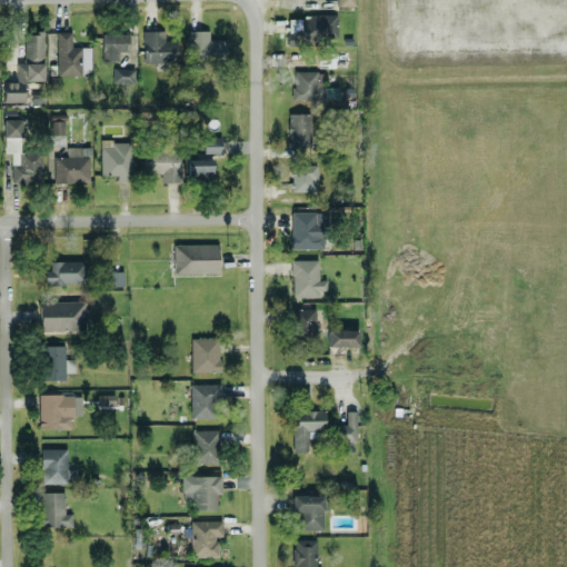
[(339,15),(306,16),(306,37),(339,36),(339,15)]
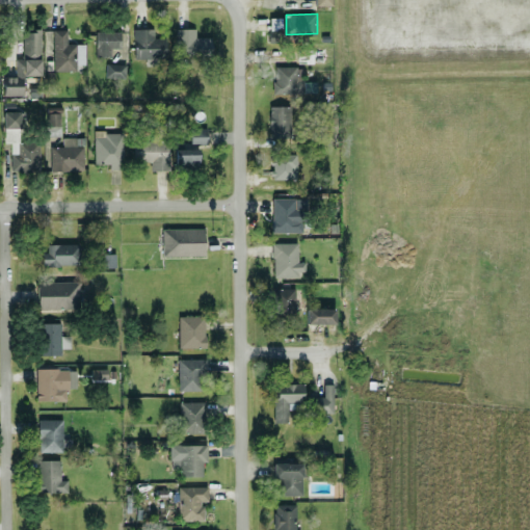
[(136,59),(148,58),(148,64),(166,63),(166,38),(155,38),(155,29),(135,29),(136,59)]
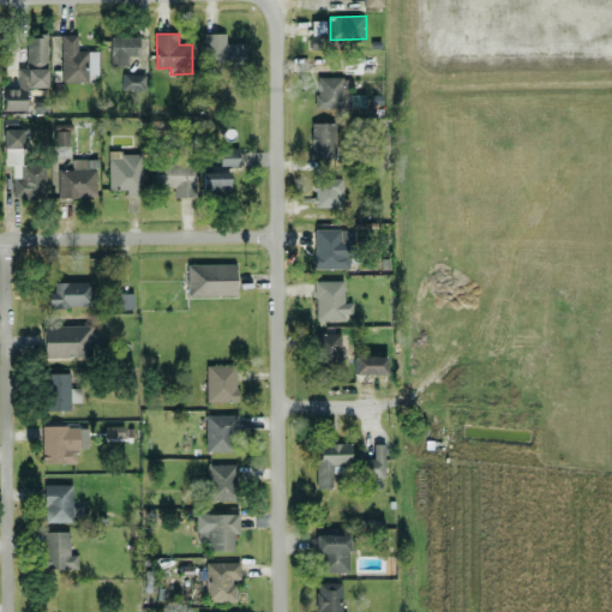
[(246,43),(228,43),(228,34),(205,34),(205,67),(246,66),(246,43)]
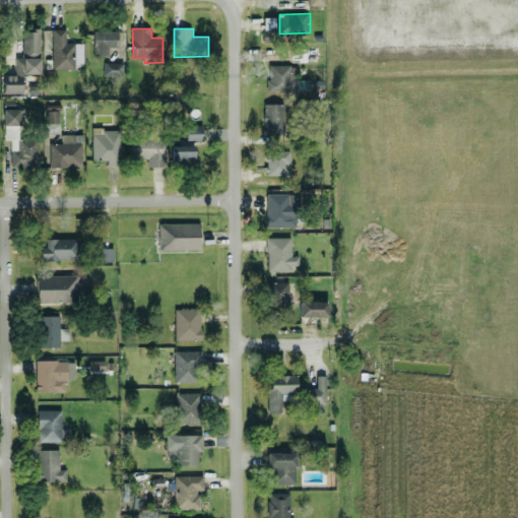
[(5,93),(23,94),(23,74),(42,74),(42,29),(23,29),(23,58),(17,58),(17,75),(5,75),(5,93)]
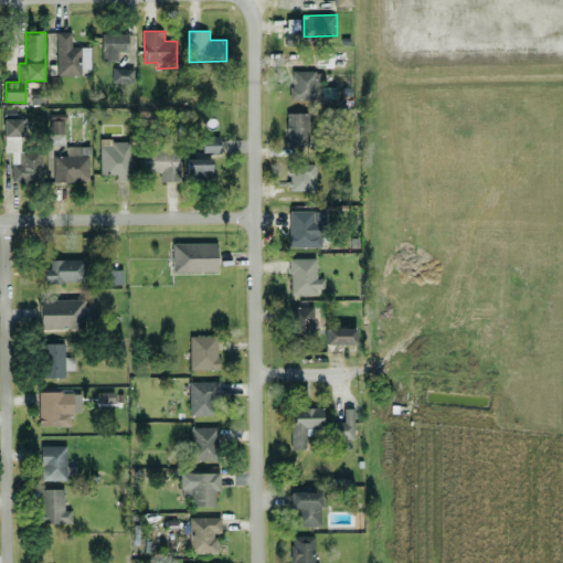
[(93,68),(92,48),(73,48),(73,32),(57,32),(59,76),(83,75),(83,68),(93,68)]
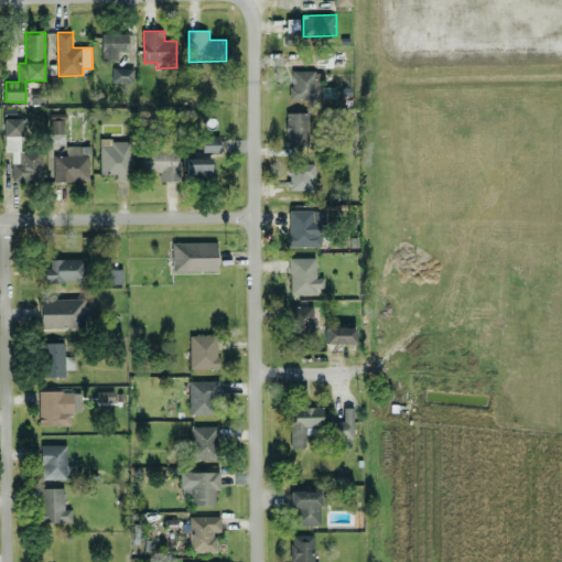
[(129,34),(103,34),(104,62),(120,62),(119,52),(130,52),(129,34)]
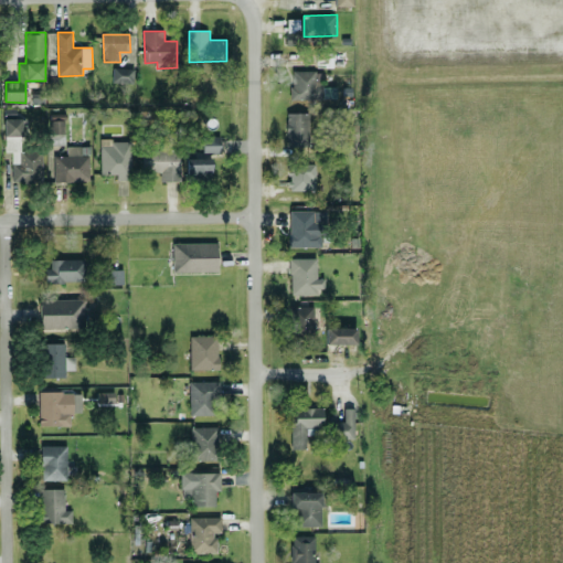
[(134,68),(115,68),(114,84),(134,84),(134,68)]
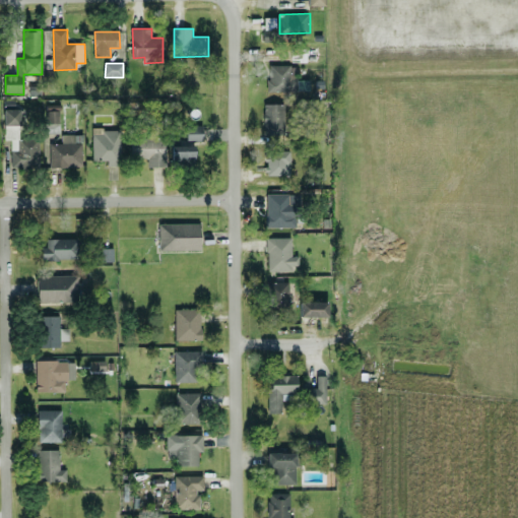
[(269,91),(305,91),(305,81),(297,81),(297,66),(269,66),(269,91)]
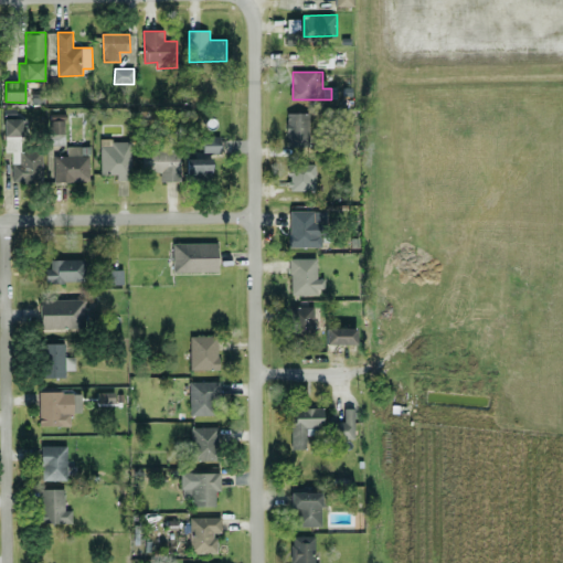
[(288,147),(310,147),(310,114),(288,114),(288,147)]
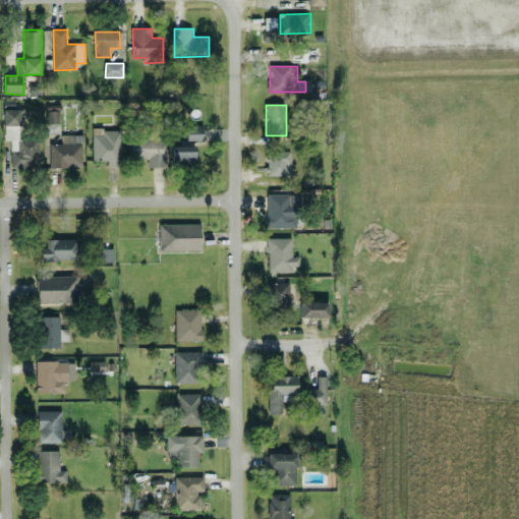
[(4,110),(5,126),(21,125),(21,110),(4,110)]
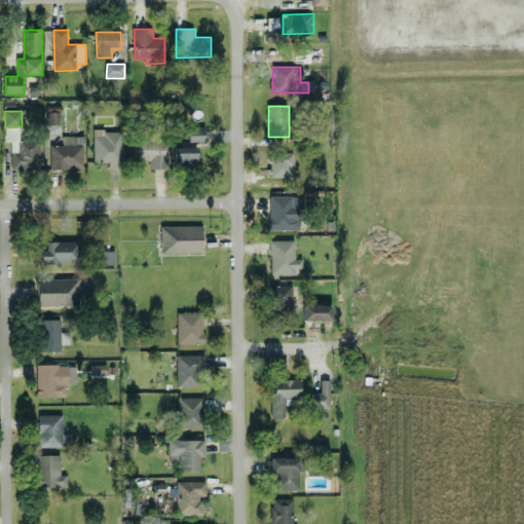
[(48,113),(48,135),(62,135),(62,112),(48,113)]
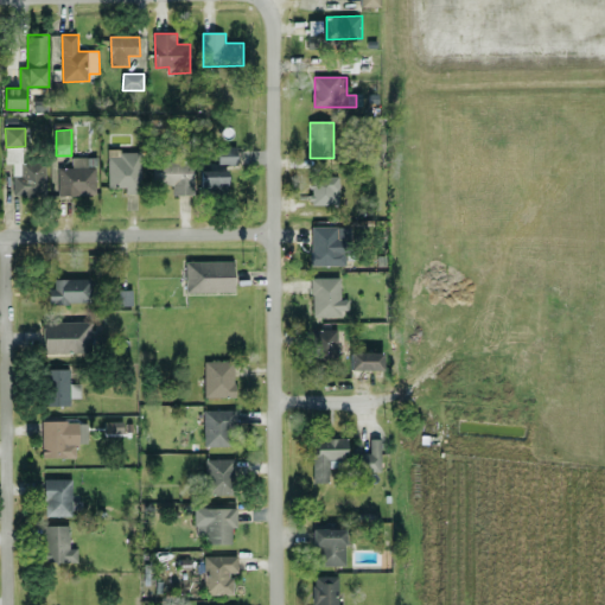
[(220,165),(237,165),(237,146),(218,146),(220,165)]
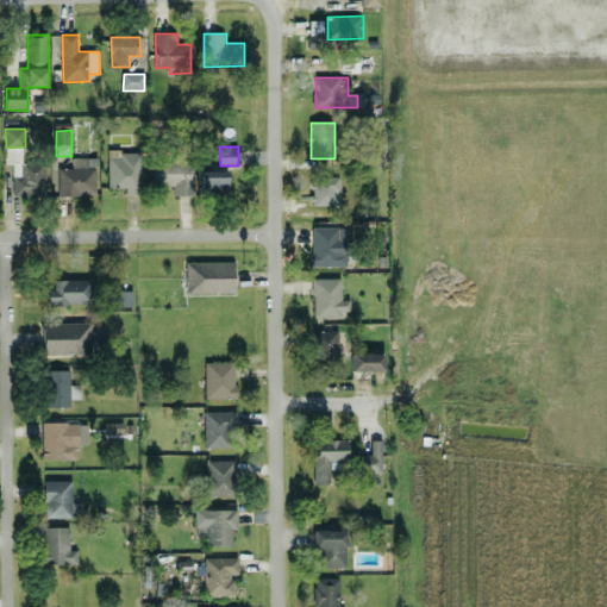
[(110,188),(126,189),(126,194),(143,195),(143,152),(110,151),(110,188)]
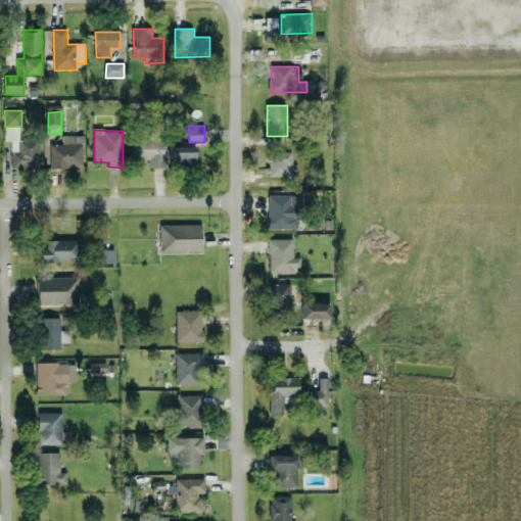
[(149,138),(132,139),(133,159),(149,159),(149,169),(169,168),(168,139),(158,139),(158,132),(149,132),(149,138)]
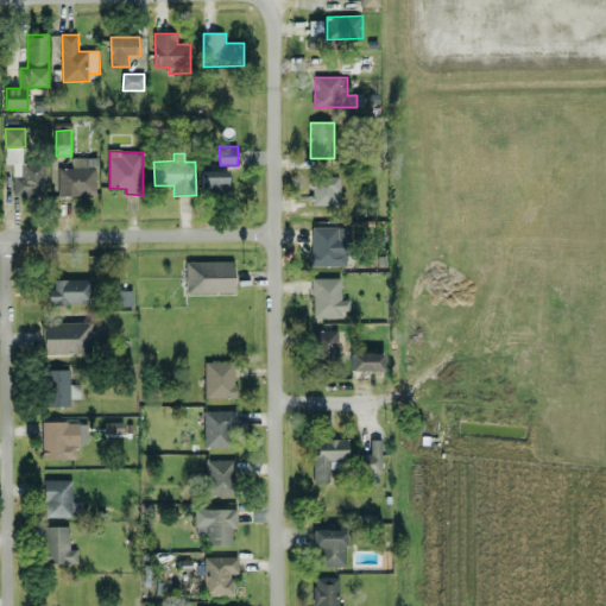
[(98,196),(99,158),(74,157),(74,169),(60,168),(60,195),(98,196)]
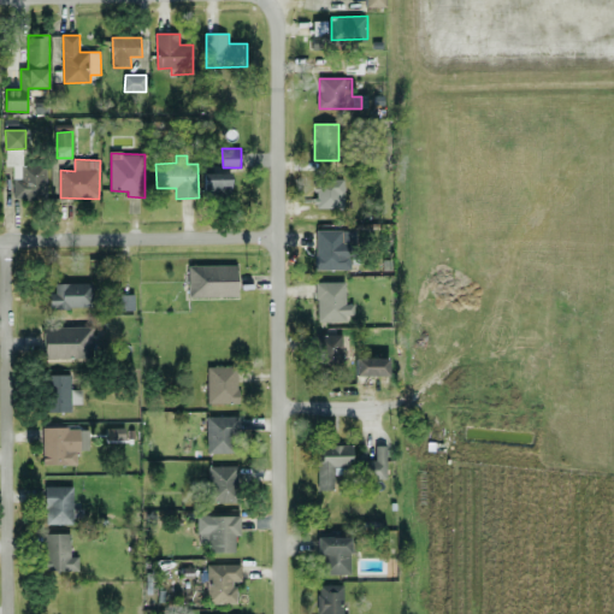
[(205,195),(232,194),(231,172),(204,173),(205,195)]
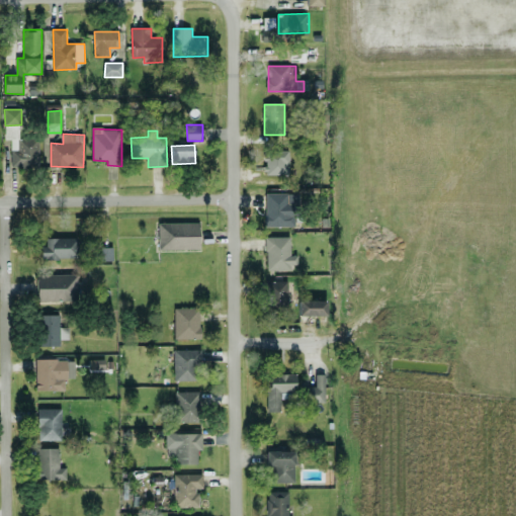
[(290,174),(290,150),(266,151),(266,175),(290,174)]
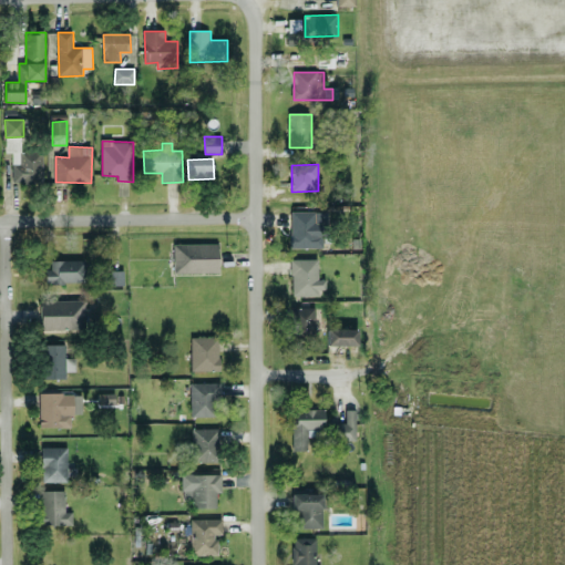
[(294,248),(327,248),(327,212),(293,212),(294,248)]
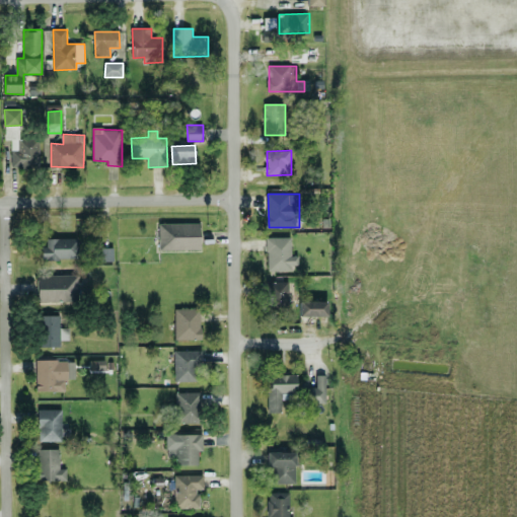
[(201,223),(160,224),(160,250),(201,249),(201,223)]
